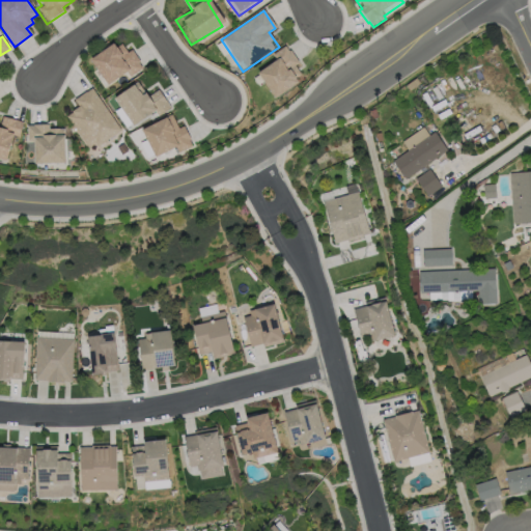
[(88,61),(113,45),(116,49),(121,45),(128,54),(132,51),(141,63),(138,64),(142,70),(130,78),(128,74),(107,87),(106,87),(104,88),(100,82),(102,81),(88,61)]
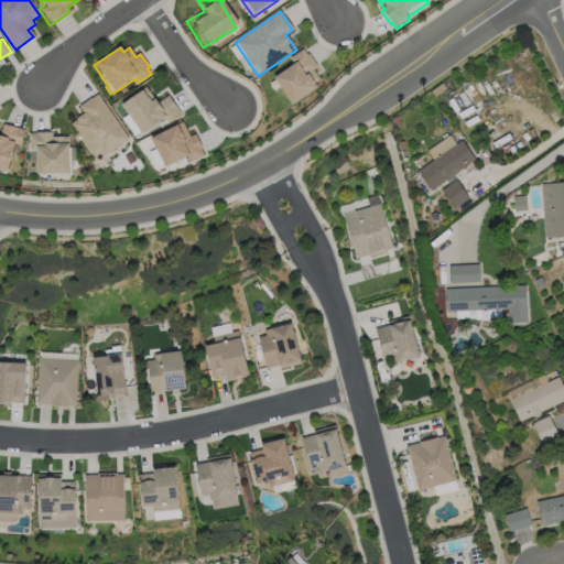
[(274,80),(294,66),(289,58),(303,49),(307,55),(308,54),(318,68),(313,71),(320,79),(313,84),(317,89),(292,107),(274,80)]
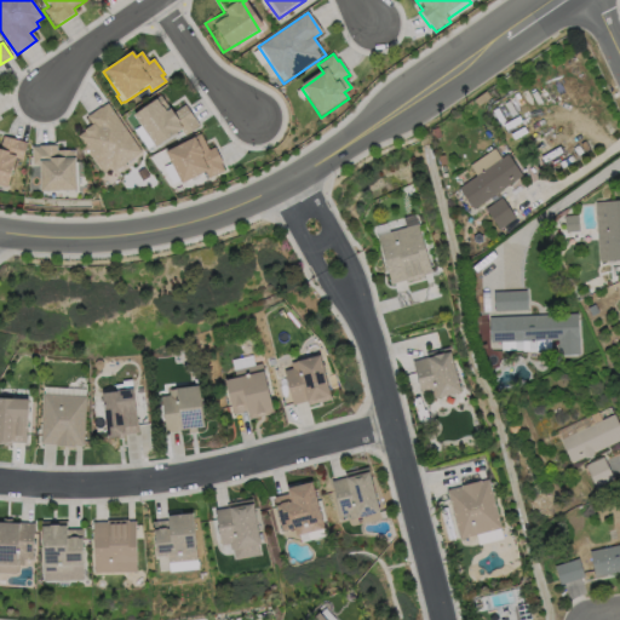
[(132,119),(156,102),(155,101),(161,97),(173,115),(185,107),(200,127),(184,137),(182,132),(155,150),(132,119)]
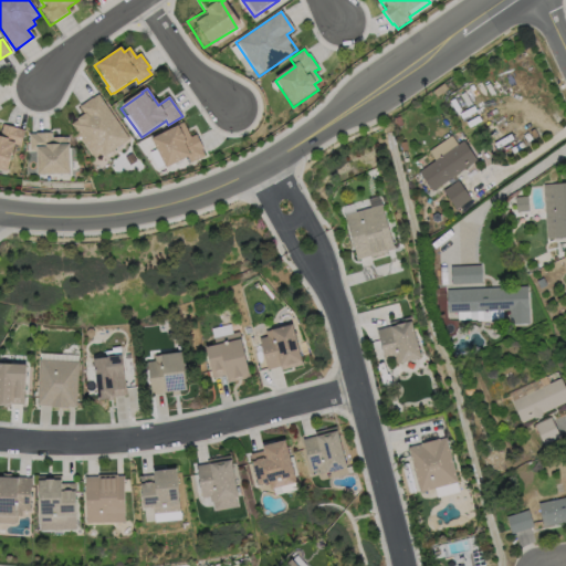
[(98,94),(129,139),(103,158),(101,154),(93,159),(70,125),(84,115),(79,107),(98,94)]
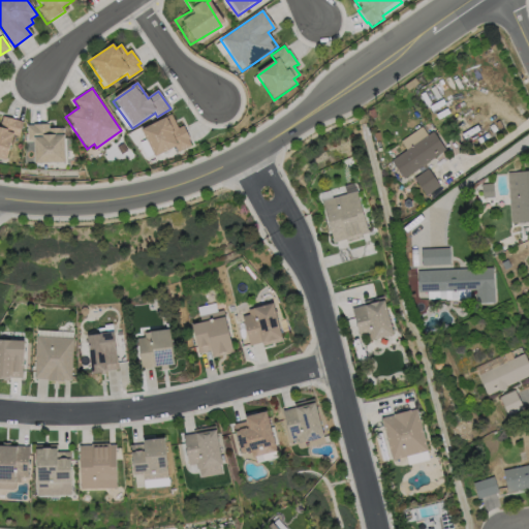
[(141,131),(165,120),(164,119),(172,115),(178,129),(183,127),(190,143),(154,159),(141,131)]
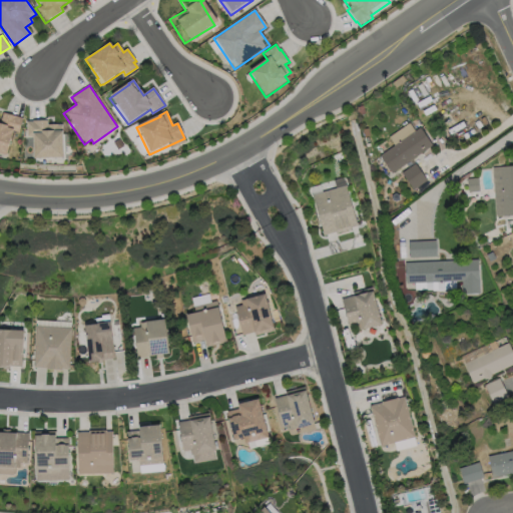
[(6,156),(3,158),(0,158),(0,121),(2,113),(23,119),(18,135),(13,133),(6,156)]
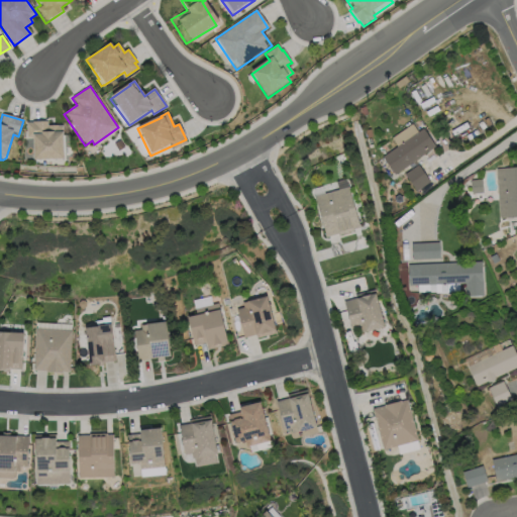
[(24,122),(47,121),(47,126),(63,126),(64,161),(33,162),(32,140),(25,140),(24,122)]
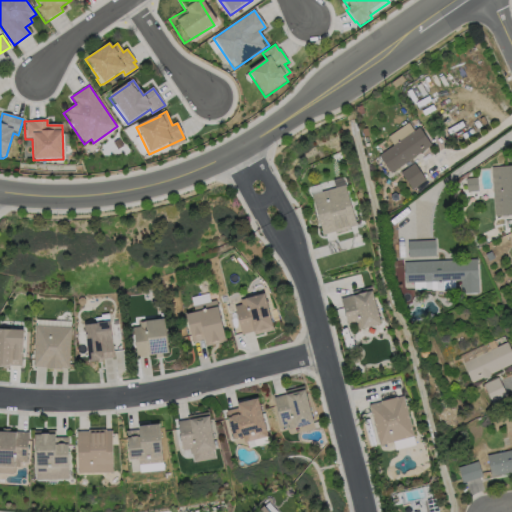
[(385,135),(406,120),(414,131),(418,128),(429,144),(391,172),(379,155),(392,145),(385,135)]
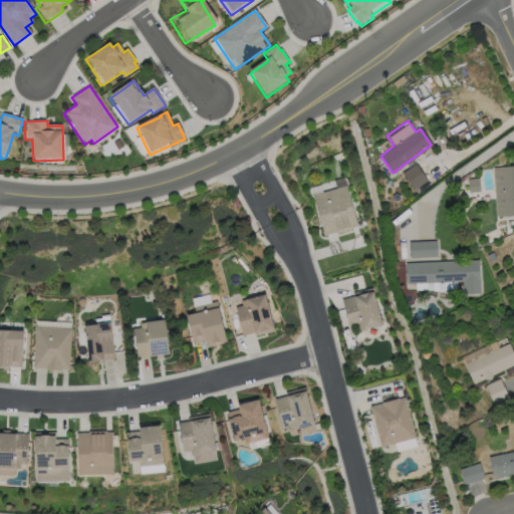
[(413,191),(401,174),(416,164),(427,181),(413,191)]
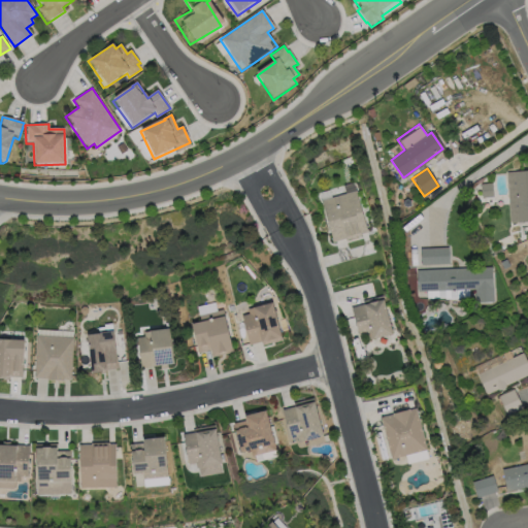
[(508,171),(527,170),(527,221),(509,222),(508,171)]
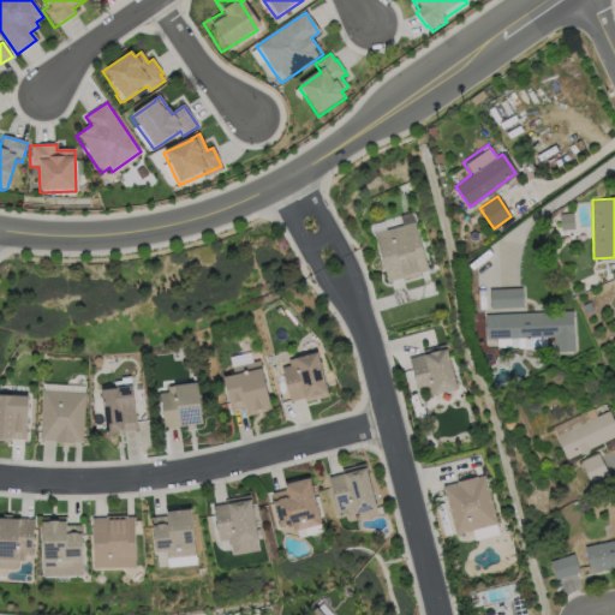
[(572,214),(574,230),(561,231),(561,214),(572,214)]
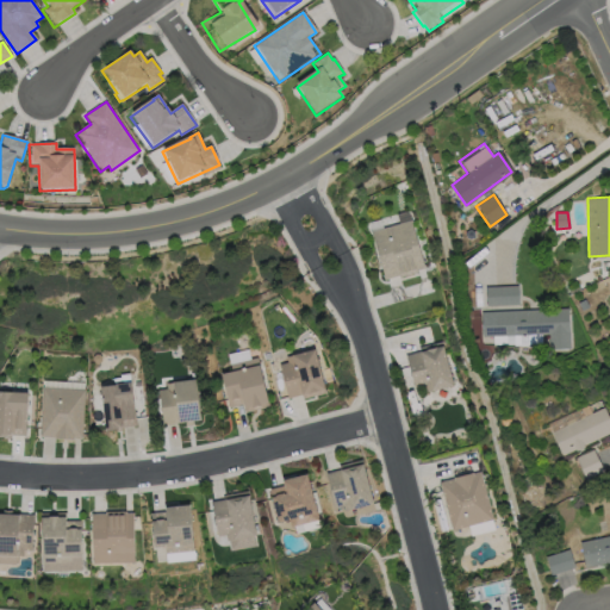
[(384,281),(368,223),(381,219),(384,228),(412,219),(425,271),(384,281)]
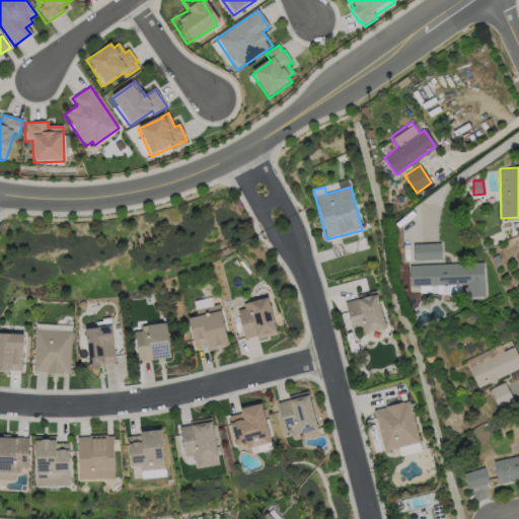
[(440,260),(413,261),(412,245),(439,243),(440,260)]
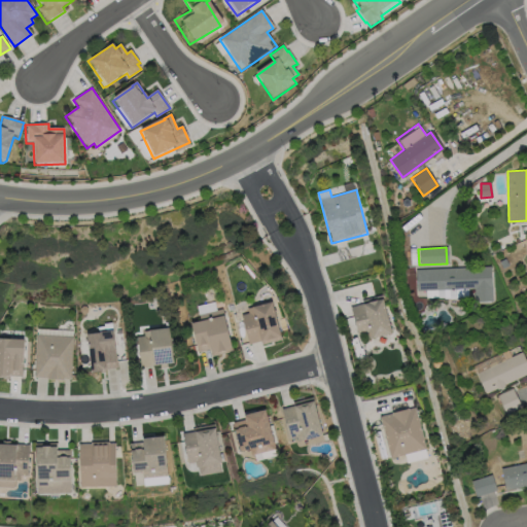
[(416,269),(493,267),(493,302),(475,303),(473,289),(417,290),(416,269)]
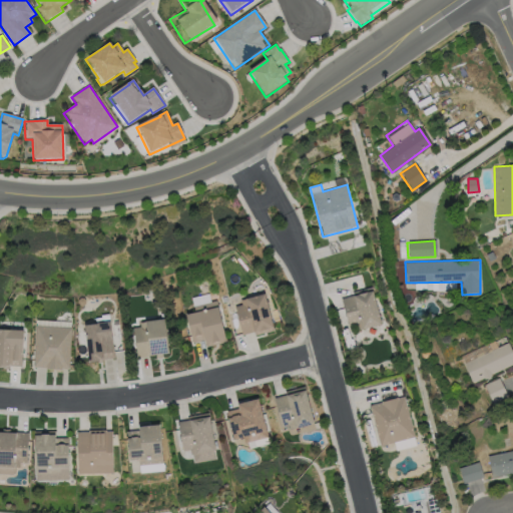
[(235,297),(270,288),(280,324),(277,325),(277,328),(257,334),(255,331),(244,334),(235,297)]
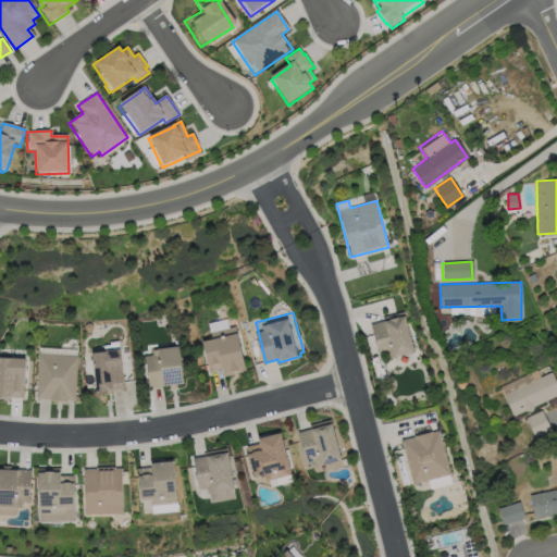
[(369,324),(382,322),(381,319),(403,312),(415,355),(391,359),(388,350),(376,354),(369,324)]
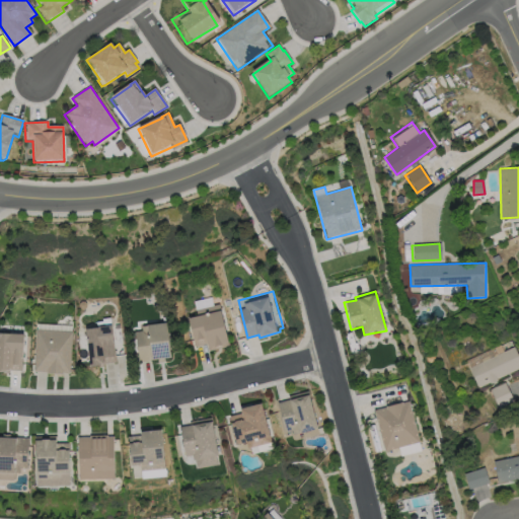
[(189,310),(222,302),(233,339),(234,341),(210,348),(207,337),(196,340),(189,310)]
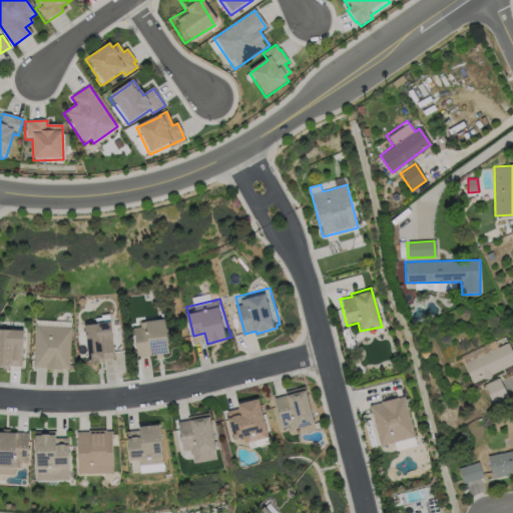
[(135,321),(168,316),(172,352),(140,355),(135,321)]
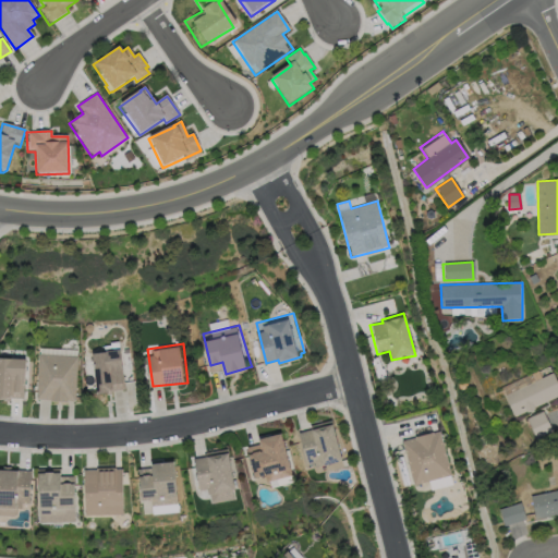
[(96,350),(123,347),(129,389),(100,392),(96,350)]
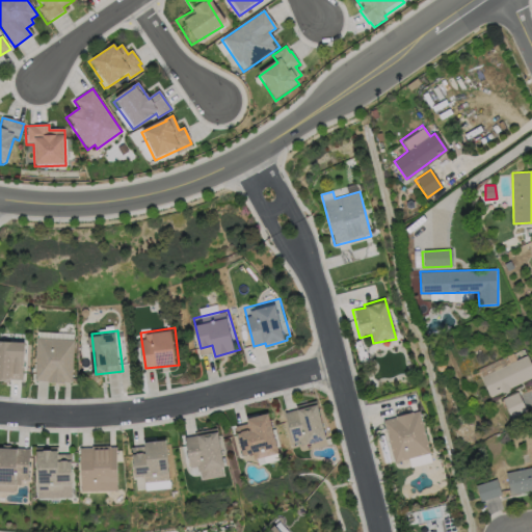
[(73,380),(35,378),(38,337),(75,338),(73,380)]
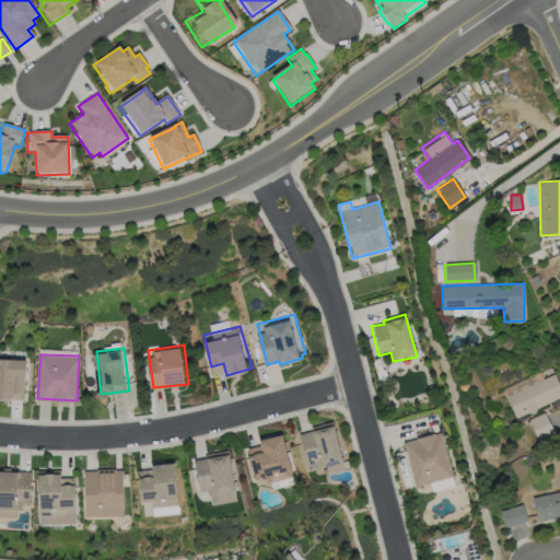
[(28,357),(28,398),(0,397),(0,356),(15,357),(28,357)]
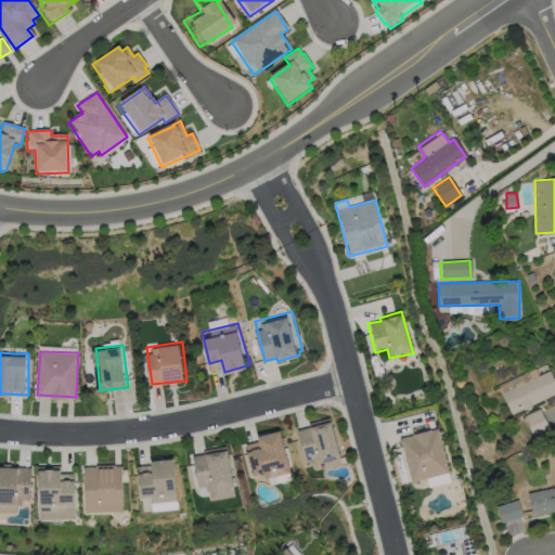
[(554,397),(511,416),(501,392),(549,372),(554,387),(554,397)]
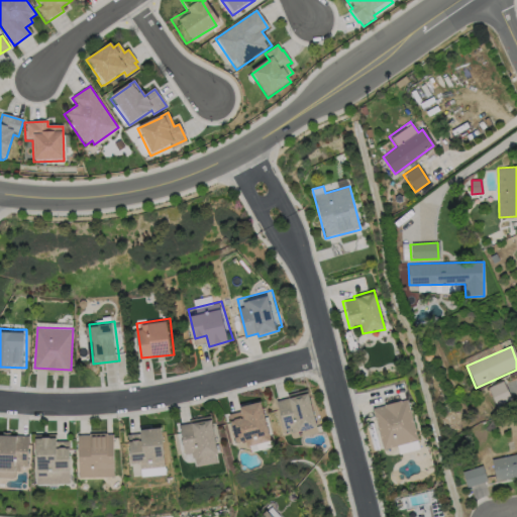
[(511,399),(503,381),(487,388),(496,406),(511,399)]
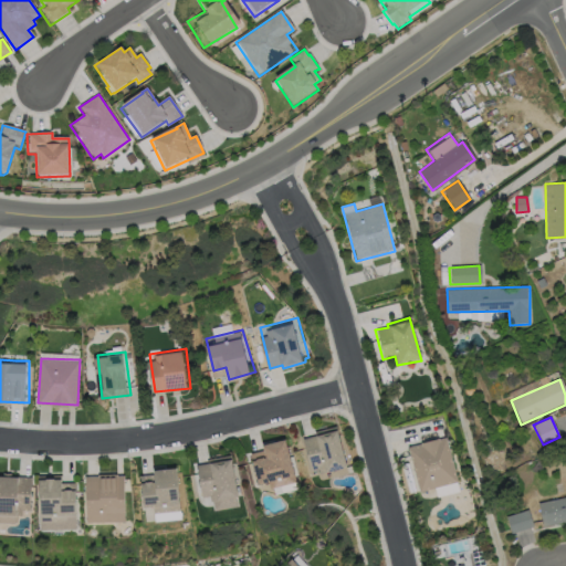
[(338,422),(349,462),(318,471),(317,465),(312,468),(303,436),(315,432),(314,429),(338,422)]
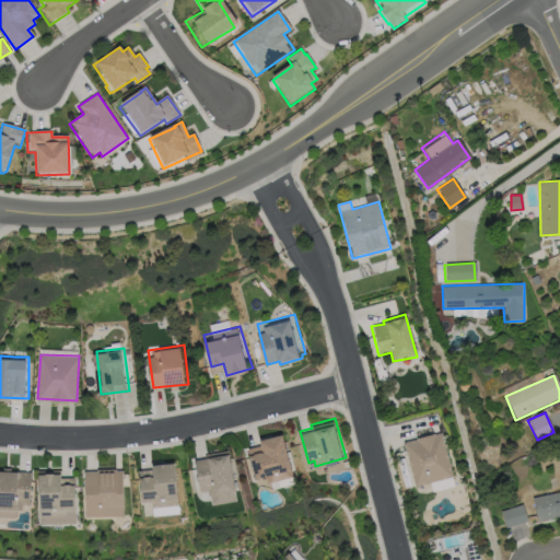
[(265,443),(263,435),(283,430),(293,465),(292,465),(294,474),(268,481),(265,473),(258,474),(251,447),(265,443)]
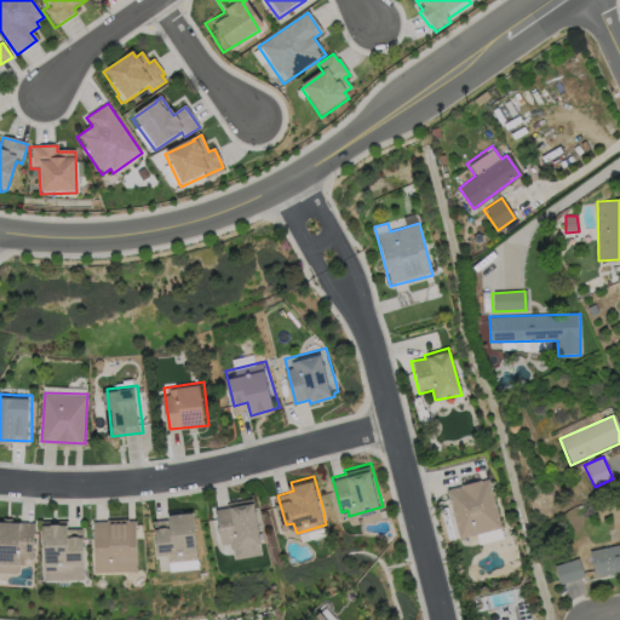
[(503,524),(460,535),(448,487),(463,483),(463,481),(482,476),(482,477),(491,476),(503,524)]
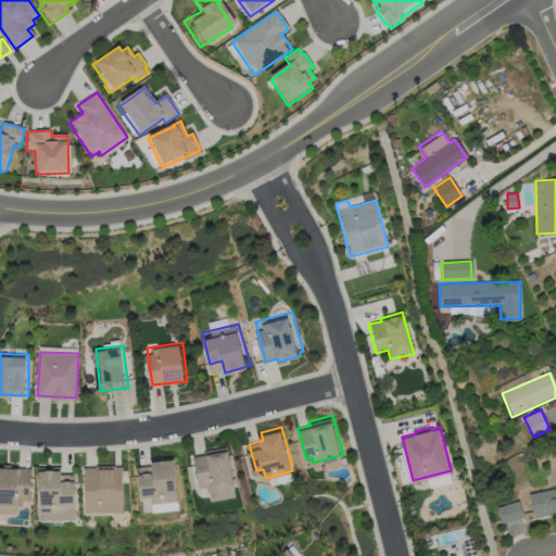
[(229,445),(235,484),(236,495),(209,501),(206,487),(198,489),(192,453),(204,453),(205,449),(227,444),(228,445),(229,445)]
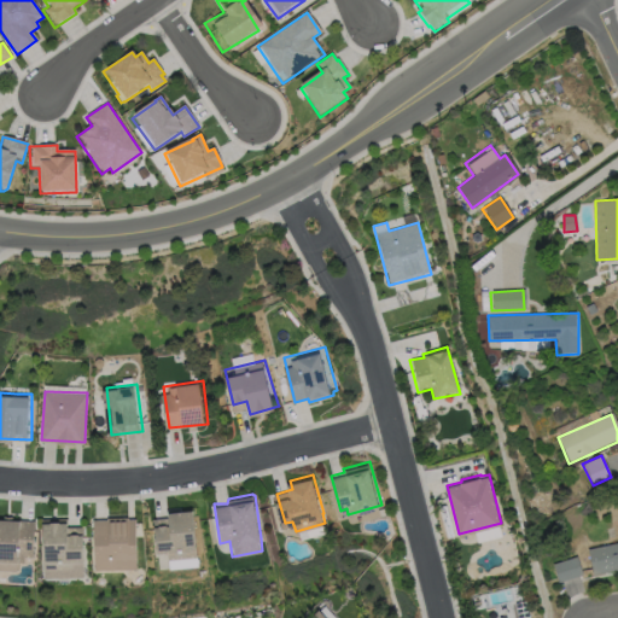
[(168,508),(194,506),(198,543),(197,544),(198,554),(169,558),(168,547),(158,548),(155,516),(168,514),(168,508)]
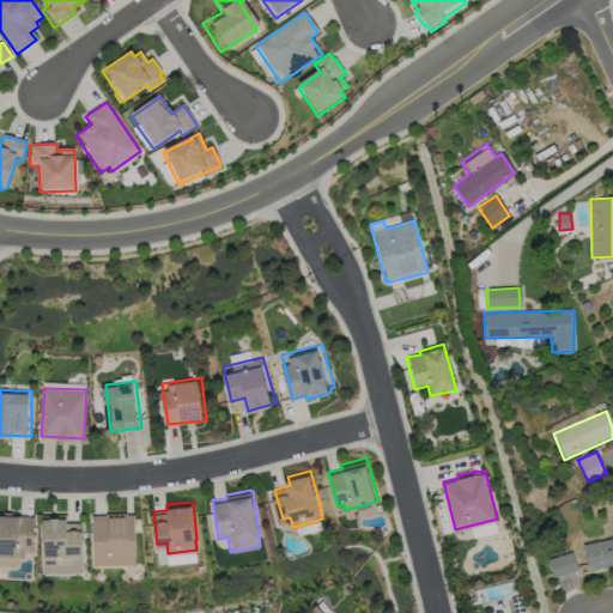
[(18,566),(0,565),(0,510),(19,511),(19,514),(34,515),(31,550),(25,550),(24,556),(18,556),(18,566)]
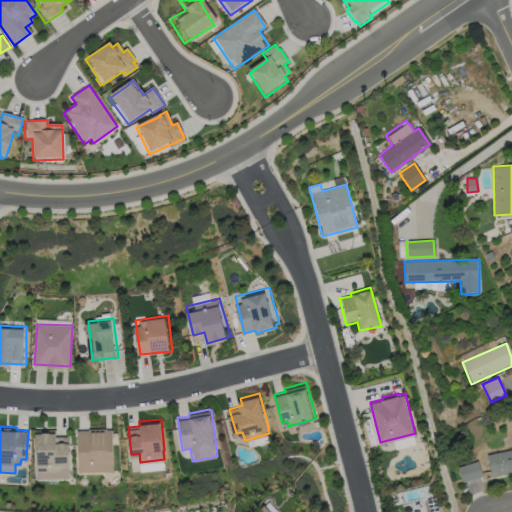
[(78,471),(77,428),(88,428),(89,426),(106,426),(106,428),(111,428),(112,471),(78,471)]
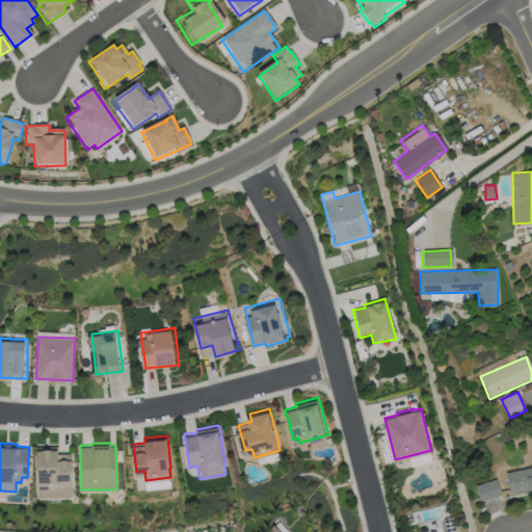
[(37,496),(36,445),(58,445),(58,451),(71,450),(72,496),(37,496)]
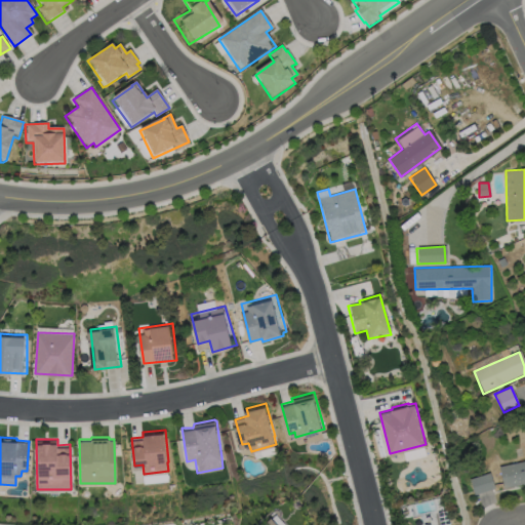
[(405,461),(421,457),(420,452),(416,453),(415,449),(403,452),(405,461)]
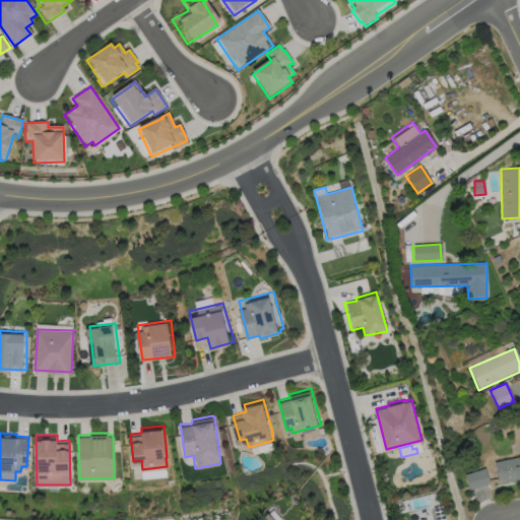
[(496,460),(519,457),(519,479),(498,482),(496,460)]
